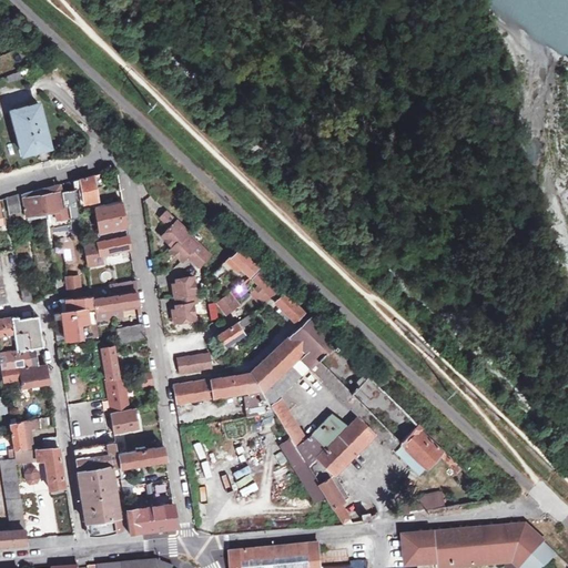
[(9,81),(21,78),(19,71),(7,75),(9,81)]
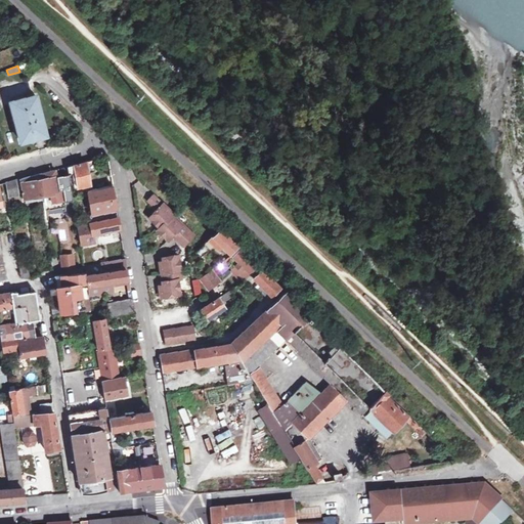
[(20,141),(45,135),(35,95),(10,101),(20,141)]
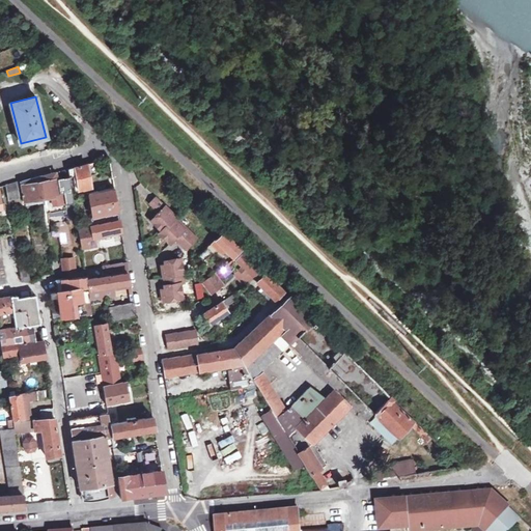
[(91,187),(89,174),(87,164),(68,169),(71,183),(74,183),(76,191),(91,187)]
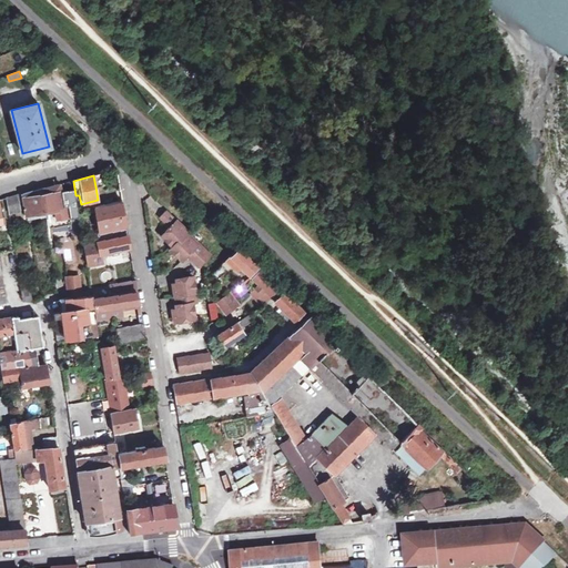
[(60,184),(41,189),(46,213),(48,225),(70,222),(70,219),(68,206),(69,206),(66,191),(61,192),(60,184)]
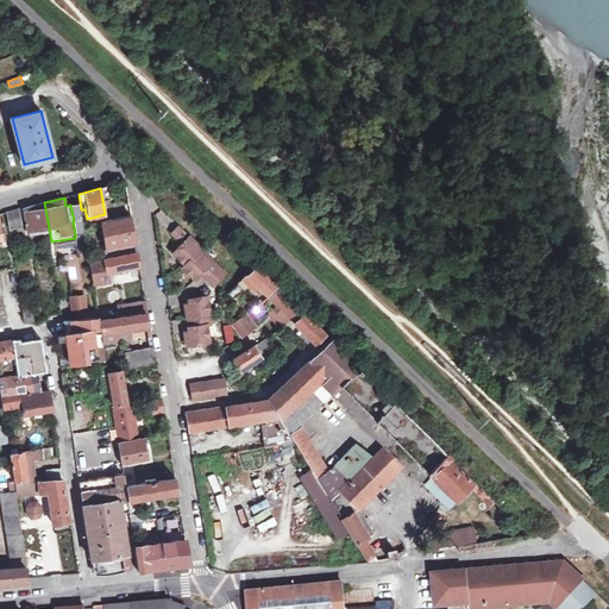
[(44,202),(24,208),(30,232),(49,228),(44,202)]
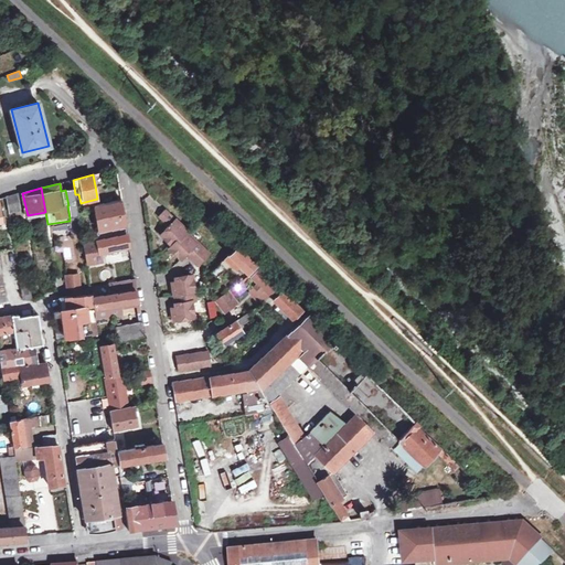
[(74,189),(65,190),(68,205),(67,205),(70,217),(78,216),(75,194),(74,189)]
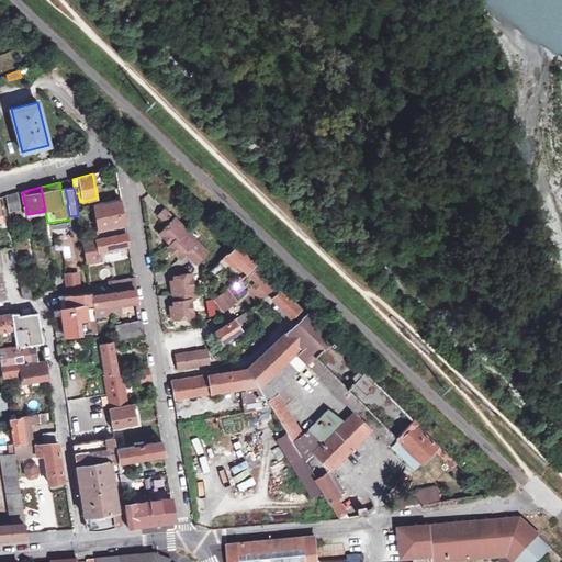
[(21,210),(19,193),(7,195),(9,212),(21,210)]
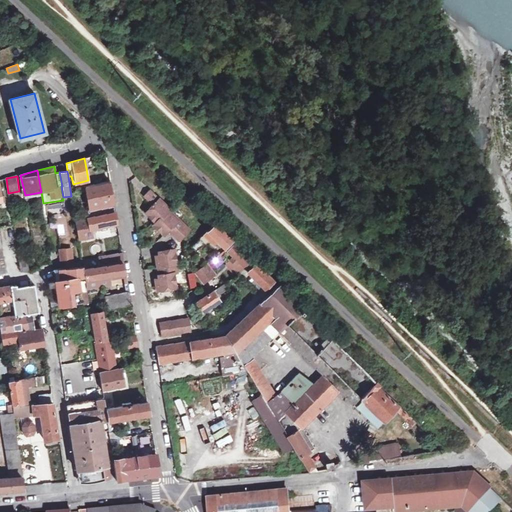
[(110,181),(86,186),(90,208),(88,209),(90,218),(114,213),(116,212),(110,181)]
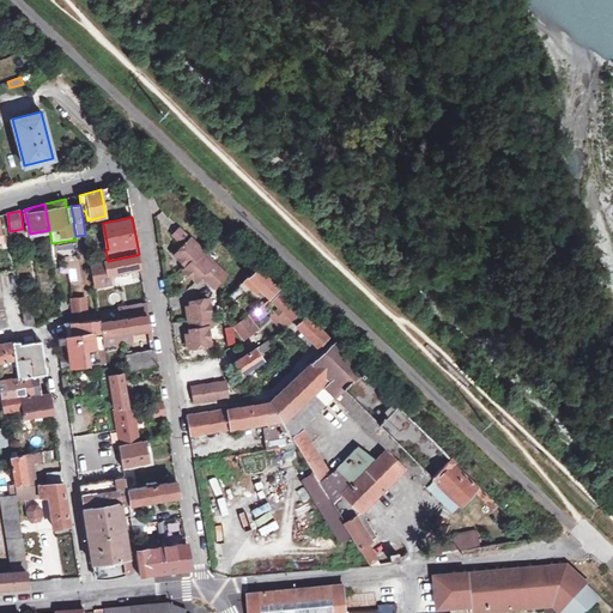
[(225,275),(218,269),(220,267),(213,260),(211,263),(200,252),(202,249),(178,226),(171,234),(183,246),(174,254),(186,265),(183,268),(195,280),(198,277),(199,271),(200,269),(210,278),(207,280),(213,286),(225,275)]
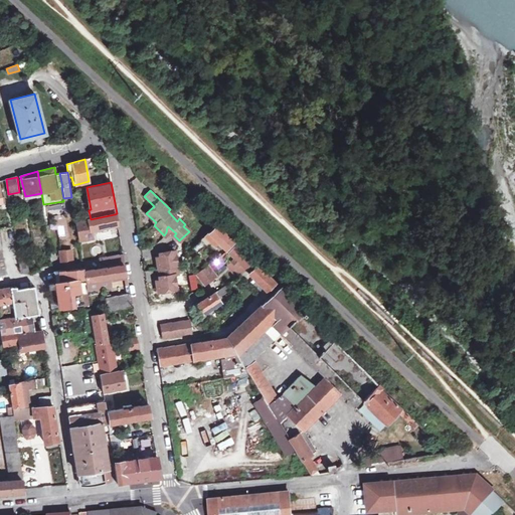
[(115,214),(91,219),(76,221),(79,238),(92,236),(91,230),(117,225),(115,214)]
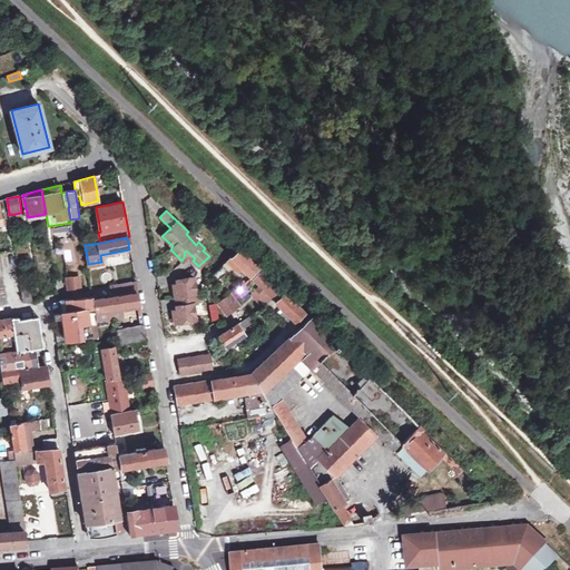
[(64,265),(74,264),(71,238),(61,239),(64,265)]
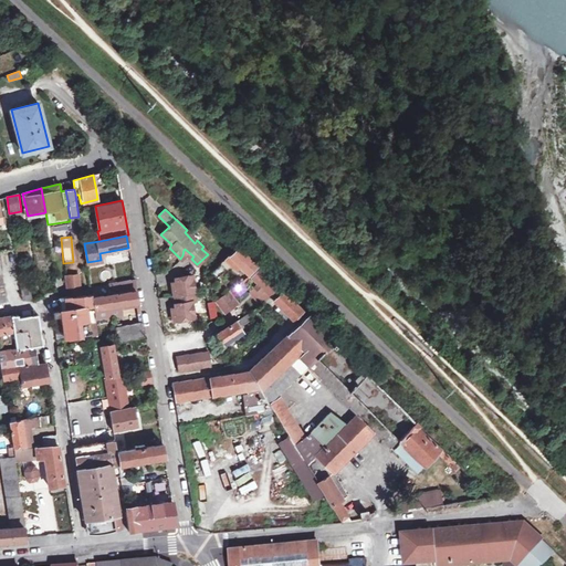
[(238,245),(229,255),(236,262),(248,274),(257,265),(238,245)]
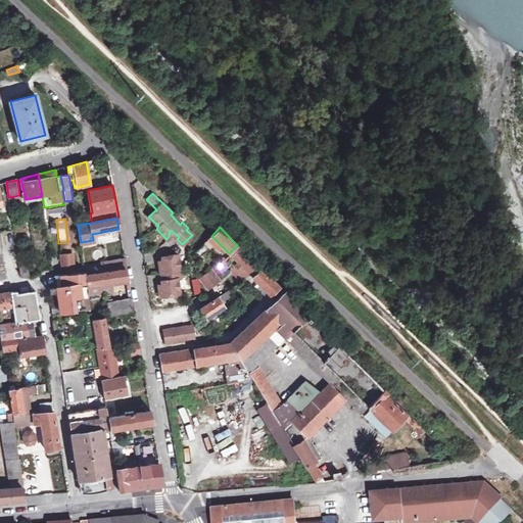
[(202,256),(218,242),(211,236),(196,251),(202,256)]
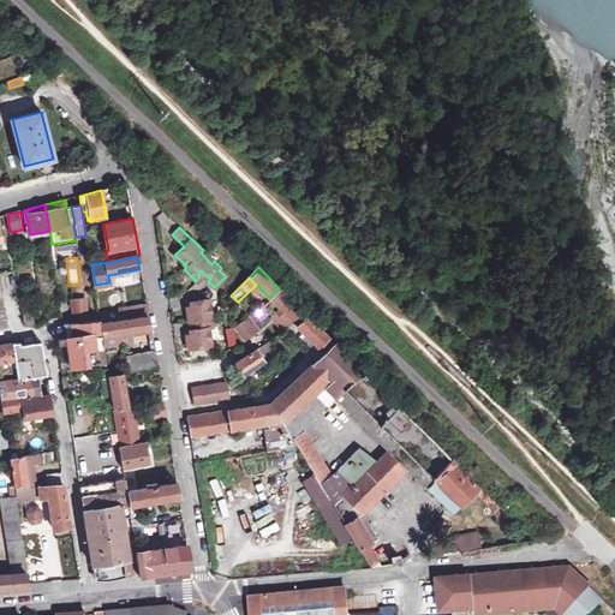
[(285,329),(306,315),(303,311),(282,292),(273,302),(280,309),(278,311),(282,317),(276,322),(285,329)]
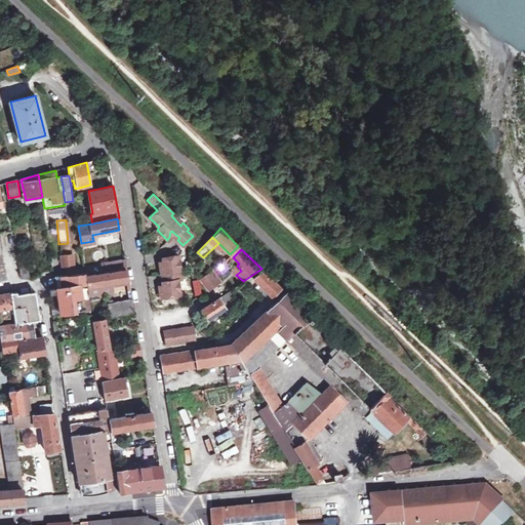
[(180,293),(178,279),(183,279),(177,254),(162,257),(163,260),(159,261),(163,285),(159,285),(161,297),(180,293)]
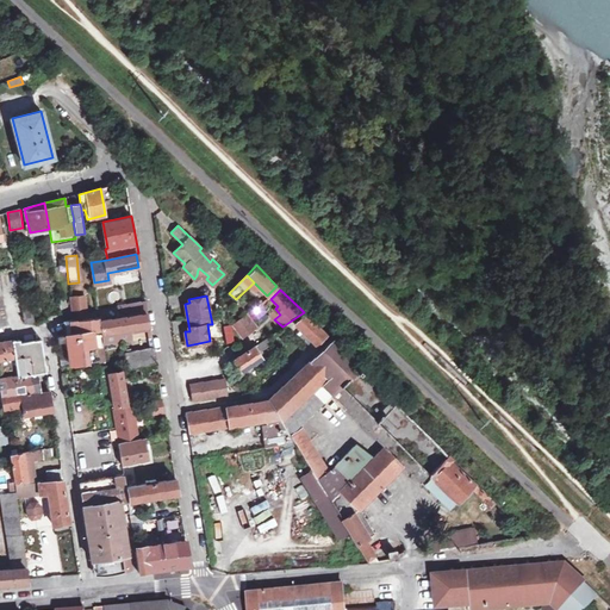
[(85,297),(72,298),(74,321),(87,319),(85,297)]
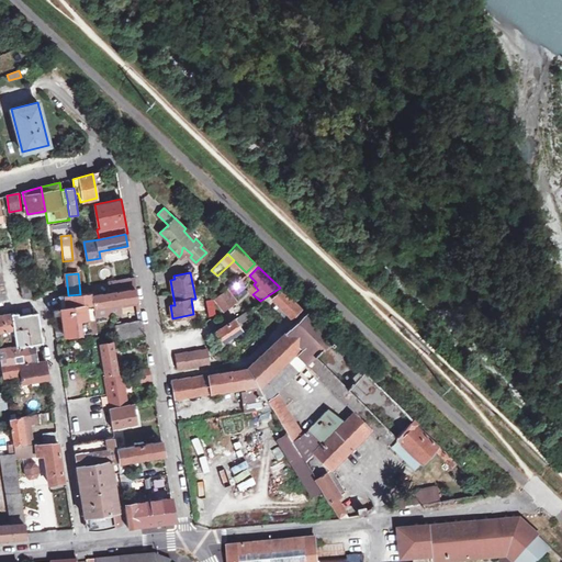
[(232,287),(237,293),(246,285),(243,283),(248,278),(246,276),(232,287)]
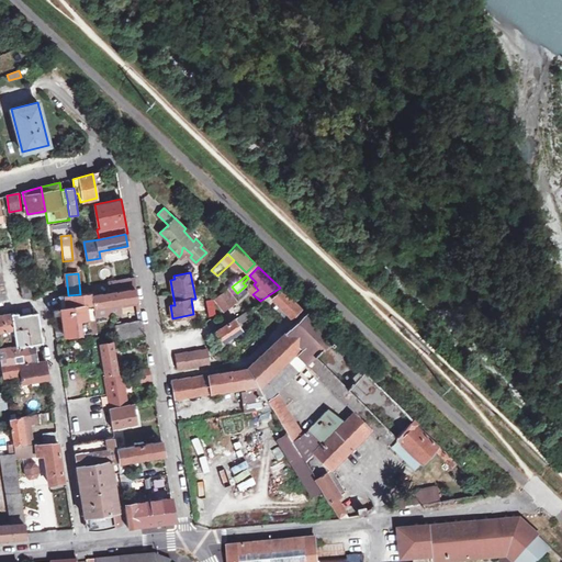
[(136,288),(135,279),(110,283),(111,291),(136,288)]
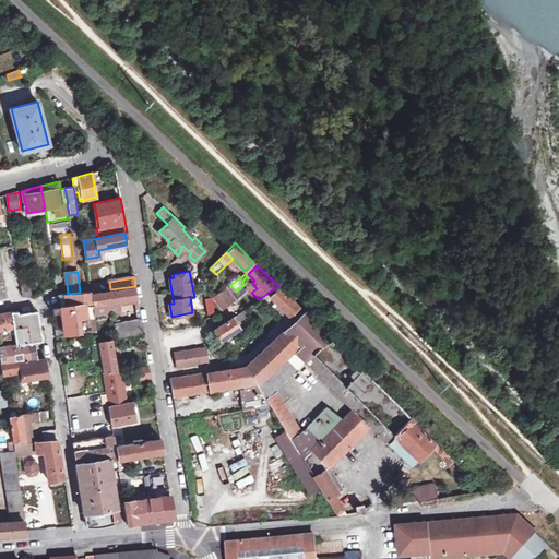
[(31,295),(31,294),(28,282),(20,284),(22,297),(31,295)]
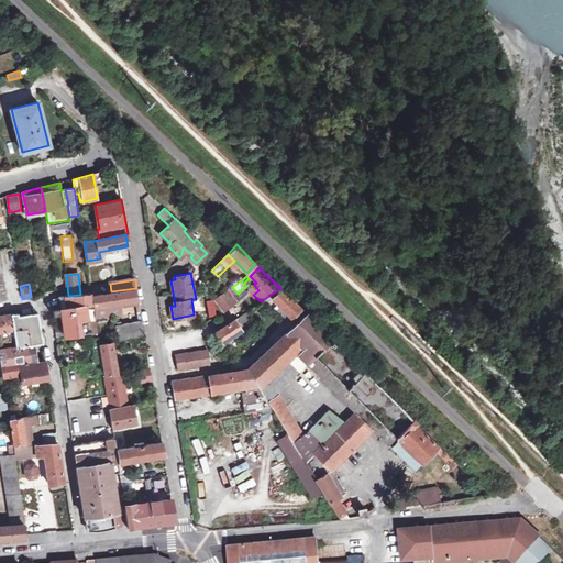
[(258,290),(254,285),(249,290),(253,295),(258,290)]
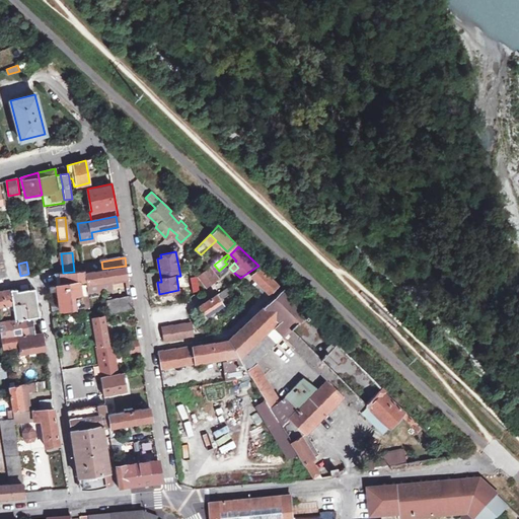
[(278,284),(258,266),(249,275),(269,293),(278,284)]
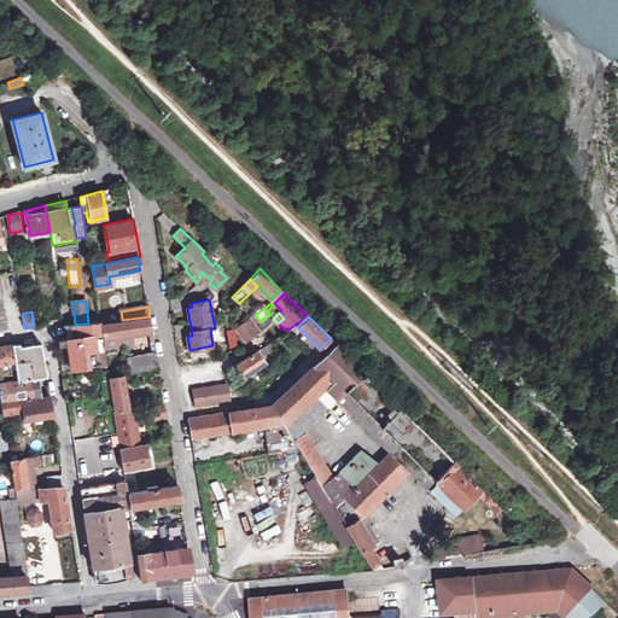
[(100,326),(103,340),(104,349),(109,348),(108,347),(132,343),(130,337),(151,334),(149,318),(100,326)]
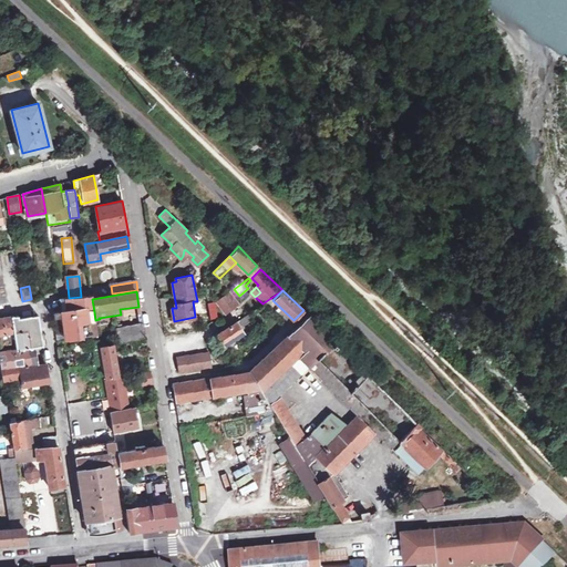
[(214,303),(224,316),(237,306),(227,294),(214,303)]
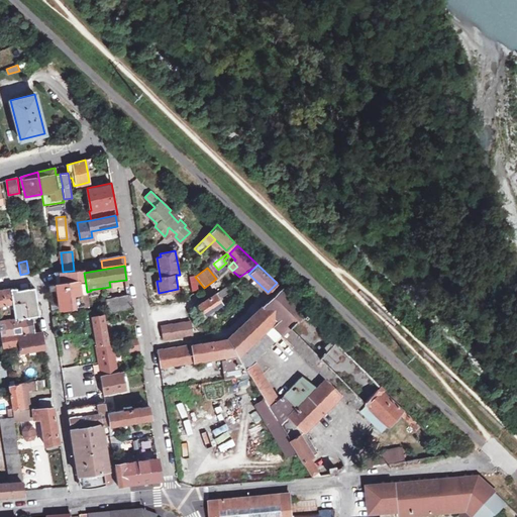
[(84,273),(84,270),(74,271),(63,272),(57,272),(53,273),(60,309),(82,305),(79,286),(86,285),(84,273)]
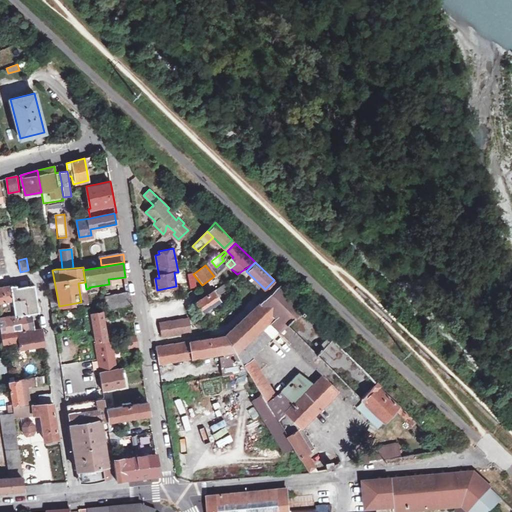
[(190,288),(197,286),(192,272),(185,274),(190,288)]
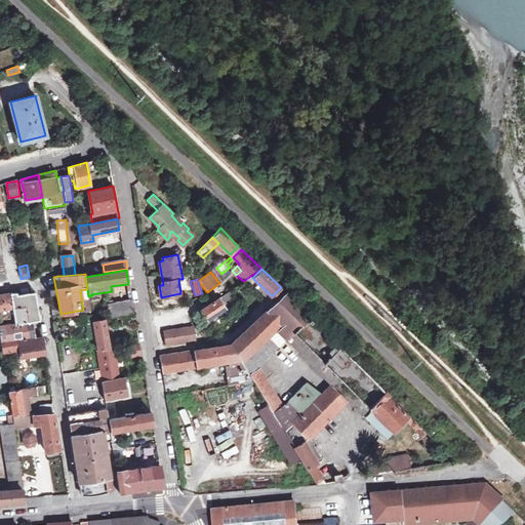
[(199,328),(208,322),(207,320),(228,308),(225,304),(236,296),(232,289),(202,308),(192,316),(199,328)]
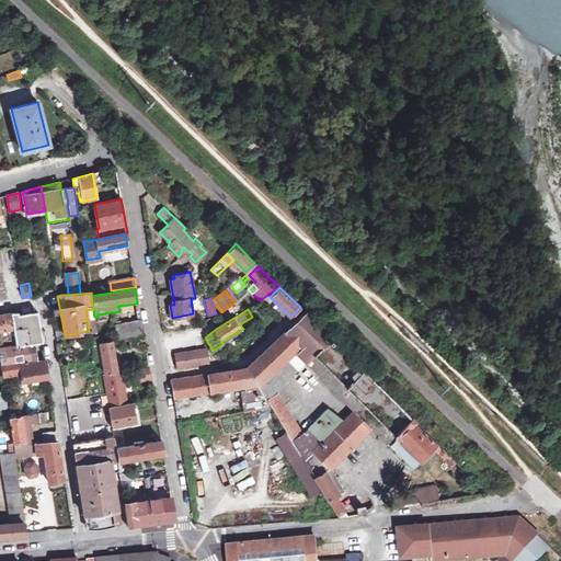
[(126,322),(141,320),(140,310),(125,313),(126,322)]
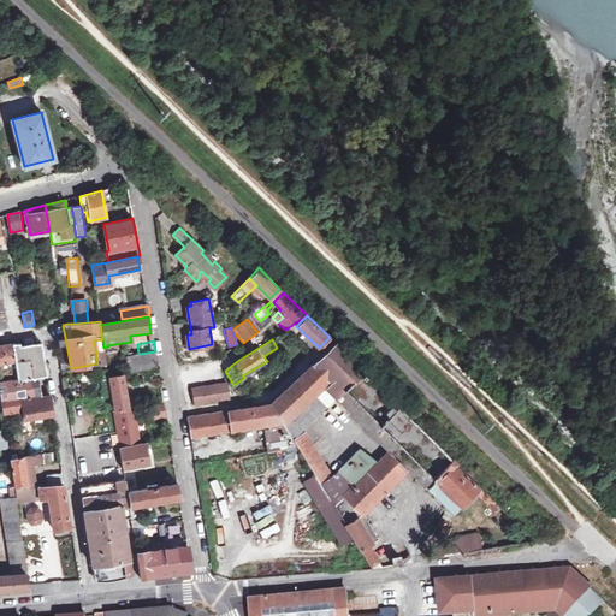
[(271,403),(292,438),(333,396),(388,450),(378,461),(374,457),(368,463),(359,455),(350,465),(348,462),(331,474),(306,432),(294,439),(298,448),(315,474),(329,496),(335,505),(344,496),(362,513),(407,471),(424,486),(432,479),(436,481),(461,505),(474,493),(496,514),(502,507),(480,487),(479,489),(454,465),(455,463),(336,343),(271,403)]
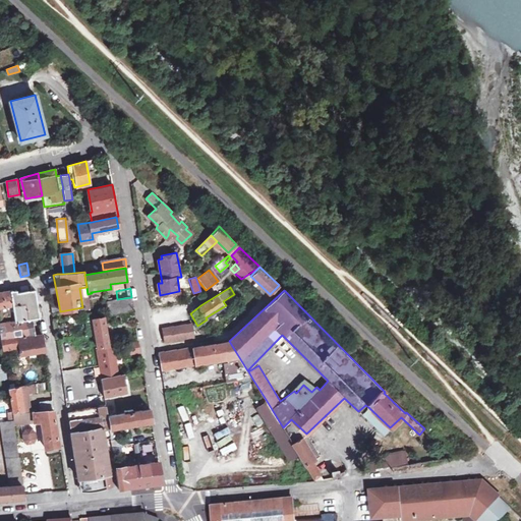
[(16,291),(0,293),(0,326),(33,319),(39,317),(35,291),(17,293),(16,291)]
